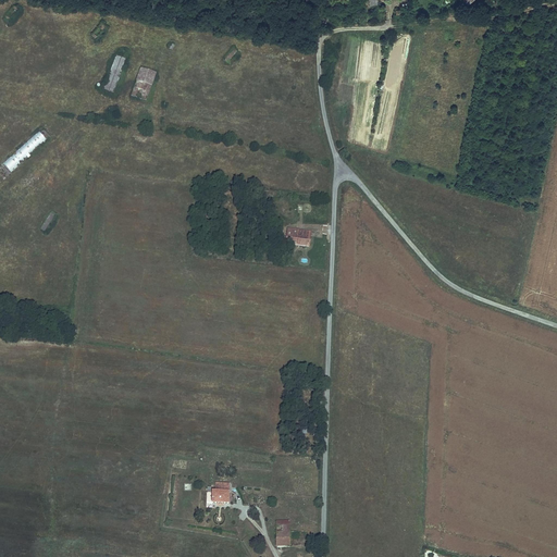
[(9,23),(19,10),(14,7),(4,20),(9,23)]
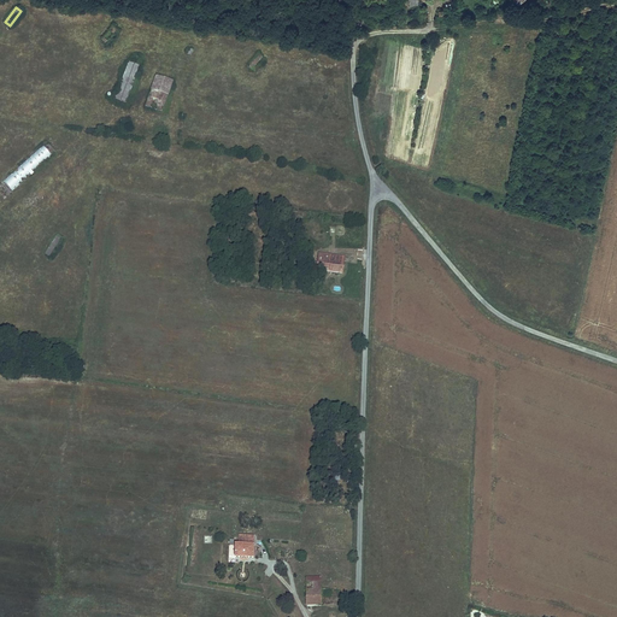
[(105,42),(117,29),(112,25),(101,39),(105,42)]
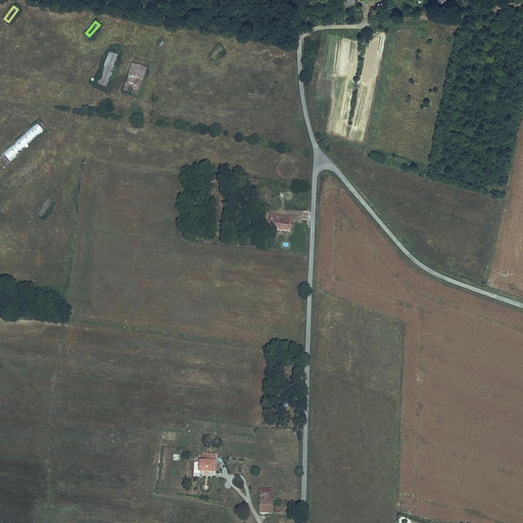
[(212,60),(223,48),(220,46),(209,57),(212,60)]
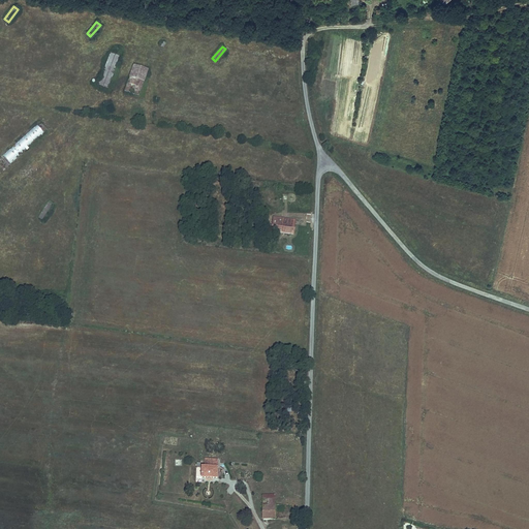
[(109,89),(120,57),(111,54),(98,85),(109,89)]
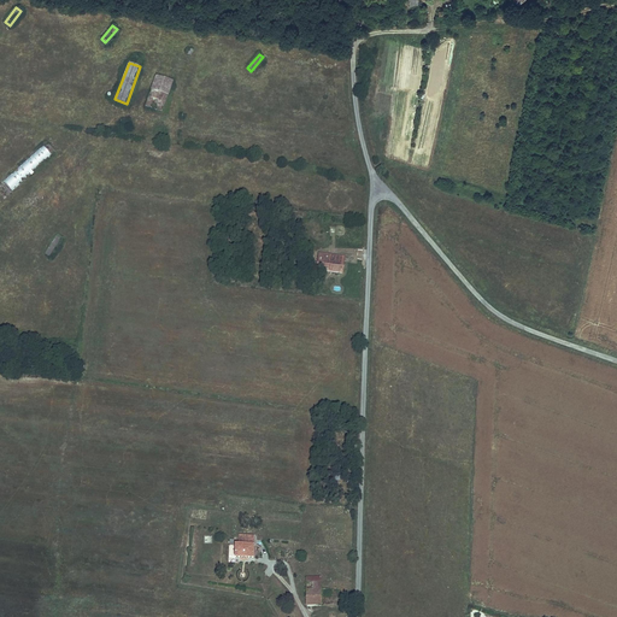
[(171,82),(156,76),(152,89),(168,94),(171,82)]
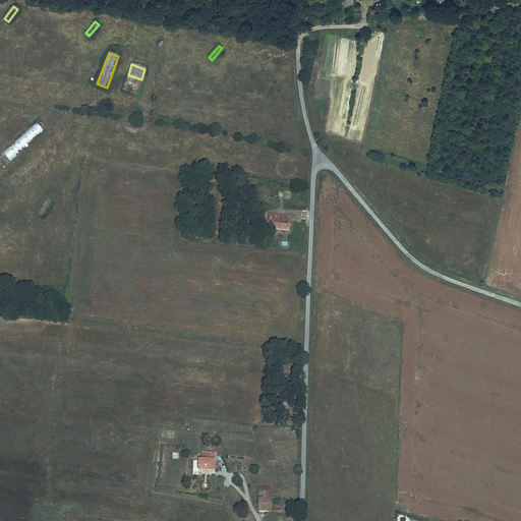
[(136,95),(141,79),(128,75),(123,91),(136,95)]
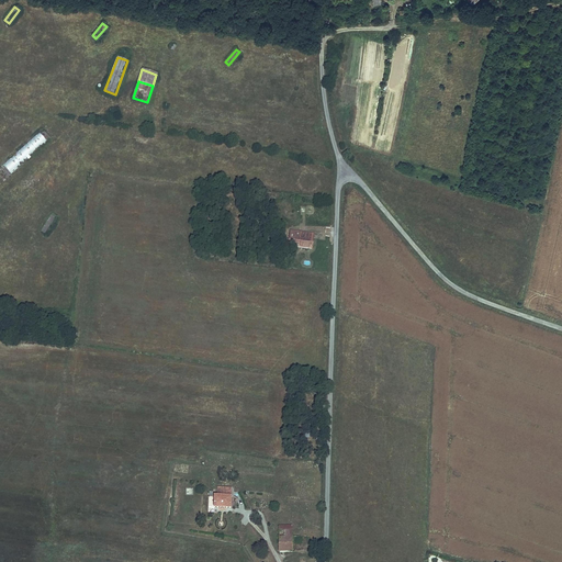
[(47,143),(38,133),(2,165),(11,175),(47,143)]
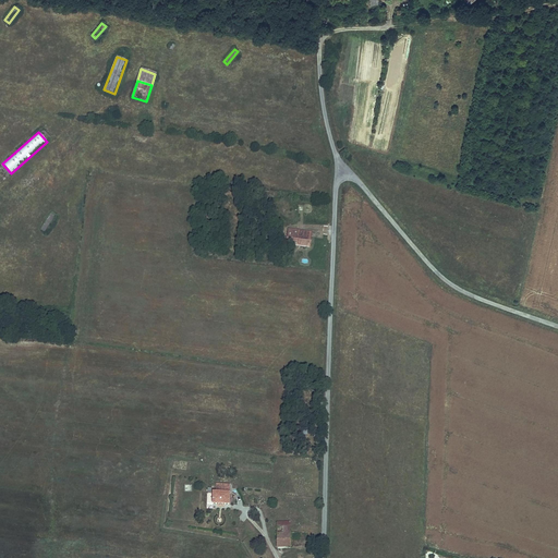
[(45,232),(55,216),(51,214),(40,230),(45,232)]
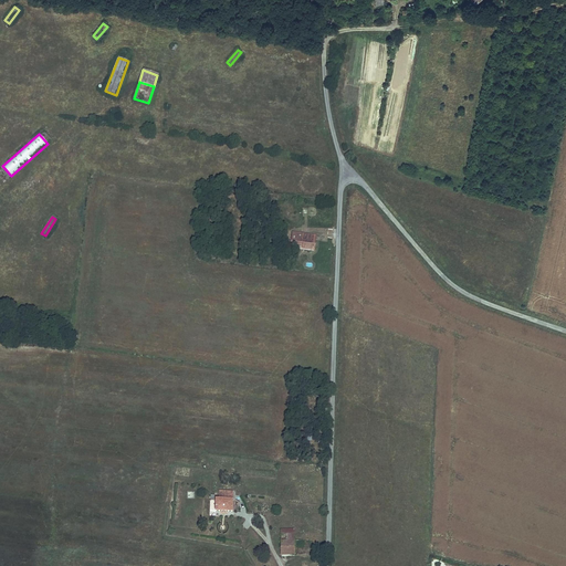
[(300,248),(313,250),(315,240),(308,239),(307,241),(302,240),(302,238),(303,233),(293,232),(291,239),(294,239),(293,245),(300,247),(300,248)]
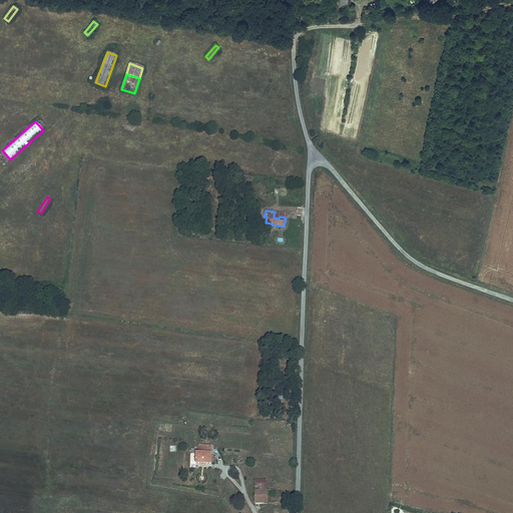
[(266,222),(267,216),(264,216),(263,223),(272,224),(272,223),(266,222)]
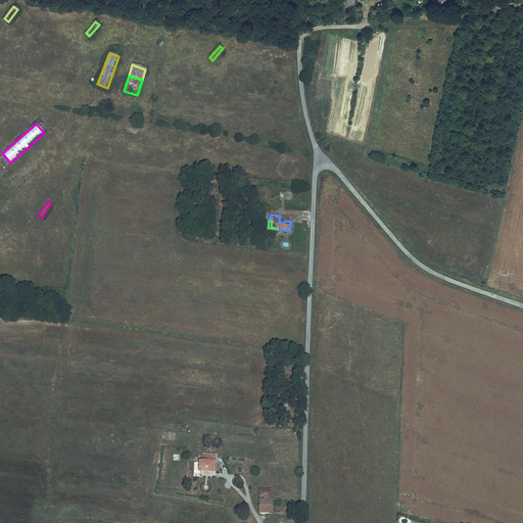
[(199,472),(214,473),(215,462),(202,462),(199,462),(199,472)]
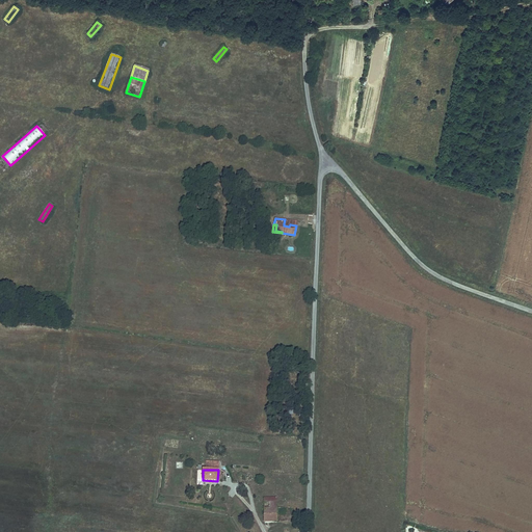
[(276,502),(263,503),(263,509),(276,508),(277,521),(298,520),(297,506),(276,507),(276,502)]
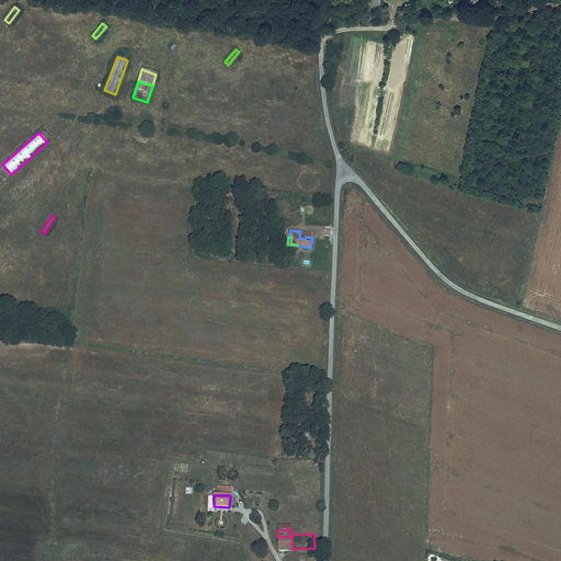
[(292,536),(277,537),(278,550),(293,549),(292,536)]
